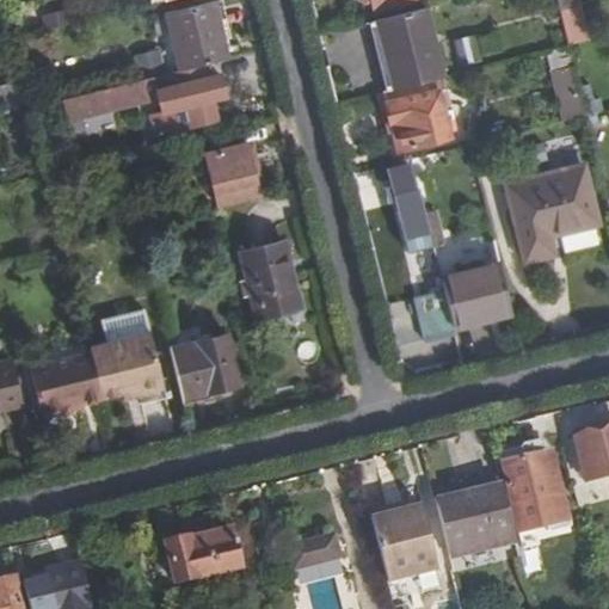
[(592,43),(580,0),(557,0),(560,14),(564,26),(570,49),(583,45),(592,43)]
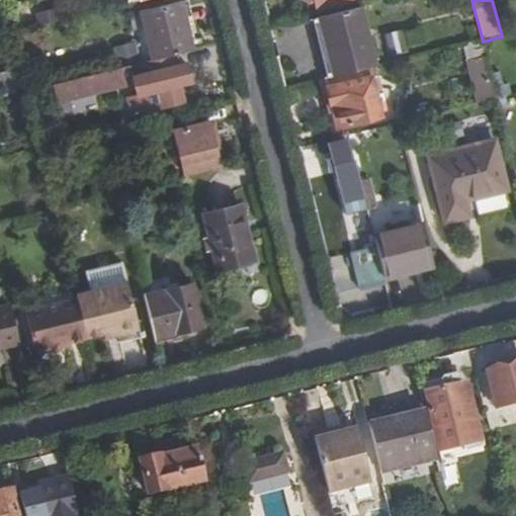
[(173,56),(194,50),(183,4),(140,15),(151,61),(173,56)]
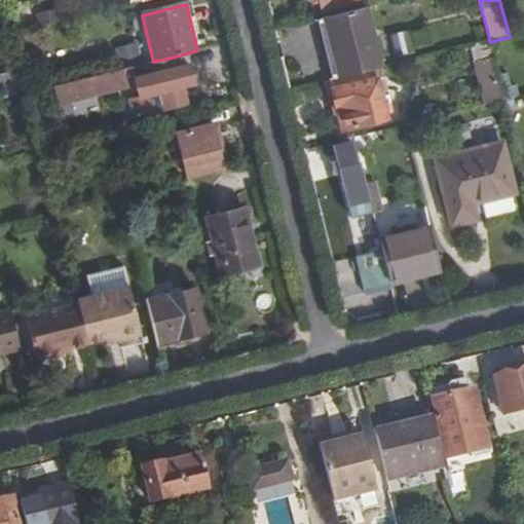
[(374,7),(331,17),(347,78),(382,69),(388,67),(374,7)]
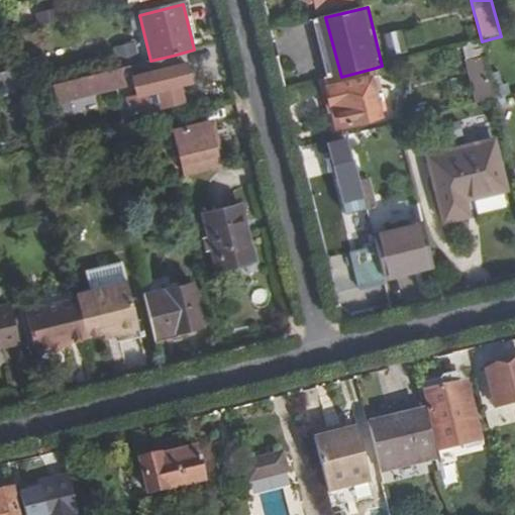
[(66,19),(63,8),(35,15),(38,26),(66,19)]
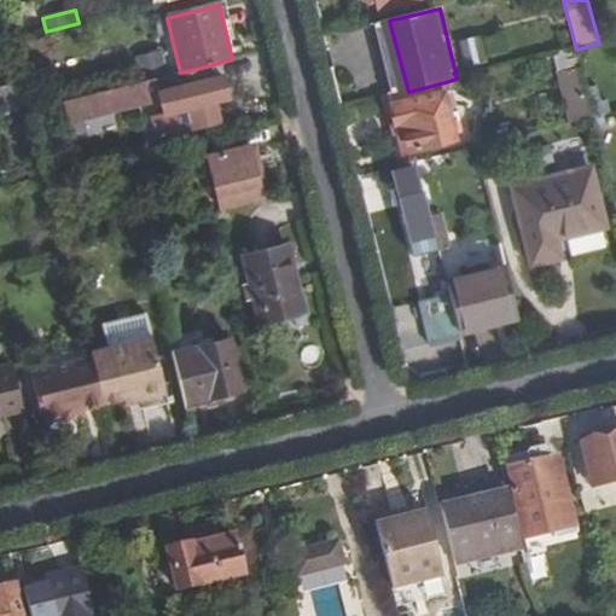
[(389,21),(382,23),(401,93),(408,92),(389,21)]
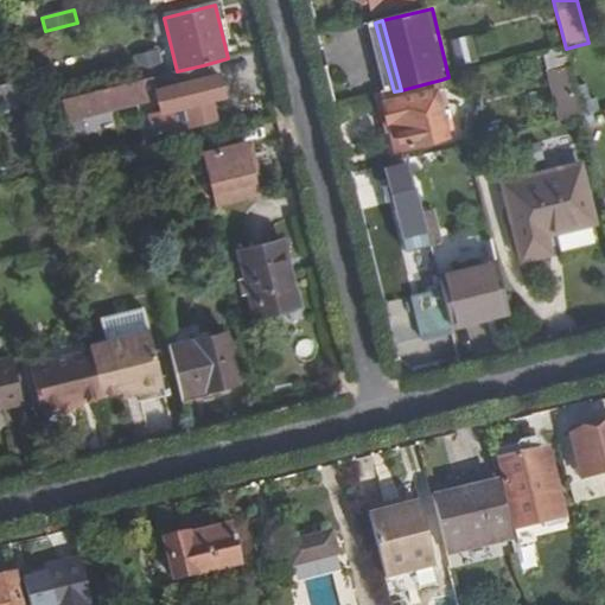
[(453,39),(459,64),(479,59),(473,34),(453,39)]
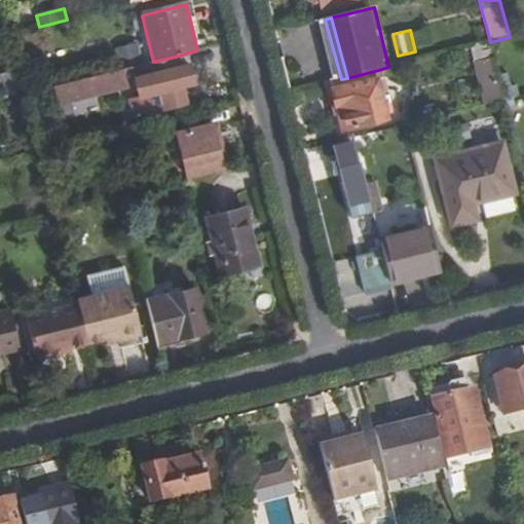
[(144,65),(139,43),(116,48),(122,70),(125,69),(135,67),(144,65)]
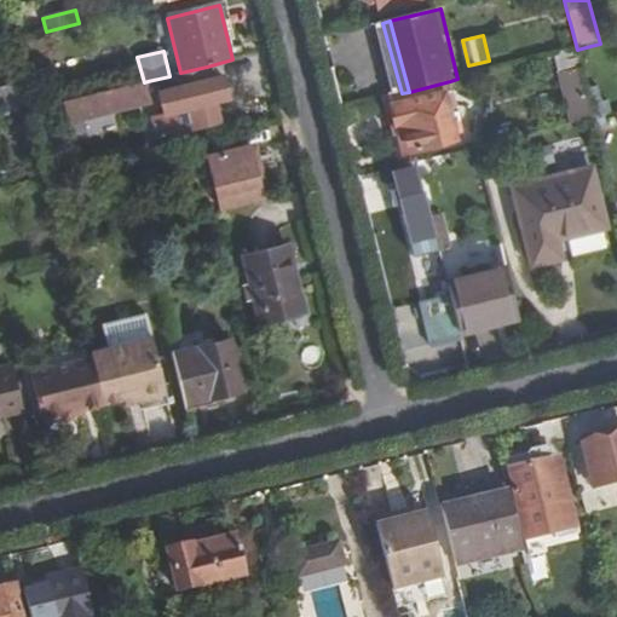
[(209,79),(207,67),(180,73),(169,76),(159,79),(167,113),(172,137),(221,125),(217,103),(229,99),(223,75),(209,79)]
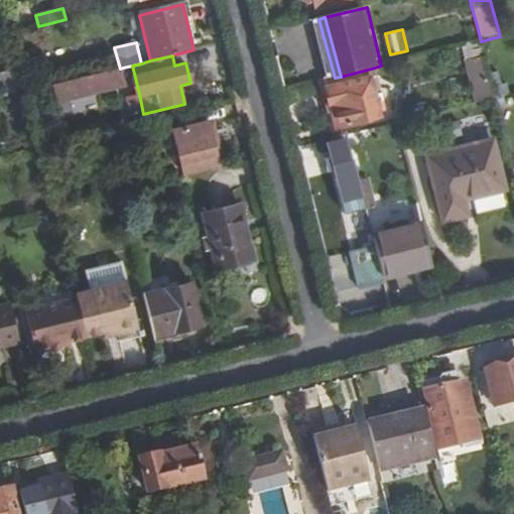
[(496,100),(489,75),(486,62),(468,67),(478,105),(496,100)]
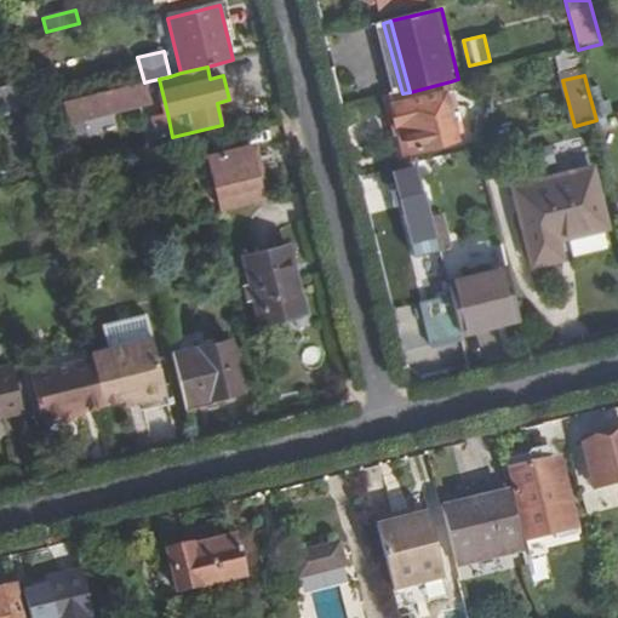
[(29,112),(34,130),(153,102),(148,81),(144,83),(29,112)]
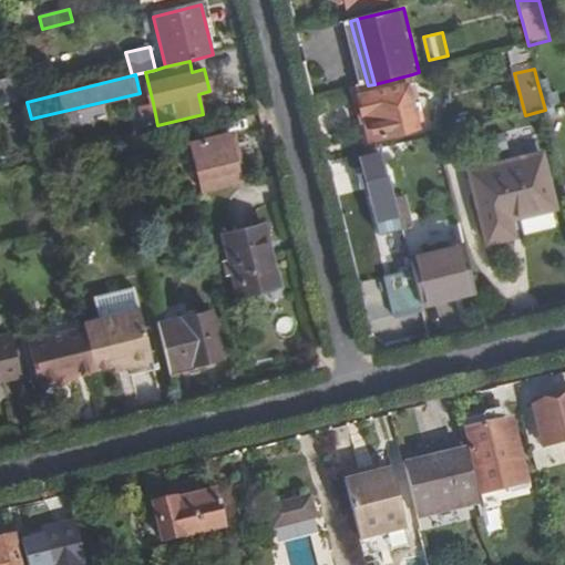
[(368,85),(358,89),(365,114),(373,112),(381,142),(422,132),(411,86),(417,84),(412,74),(375,84),(368,85)]
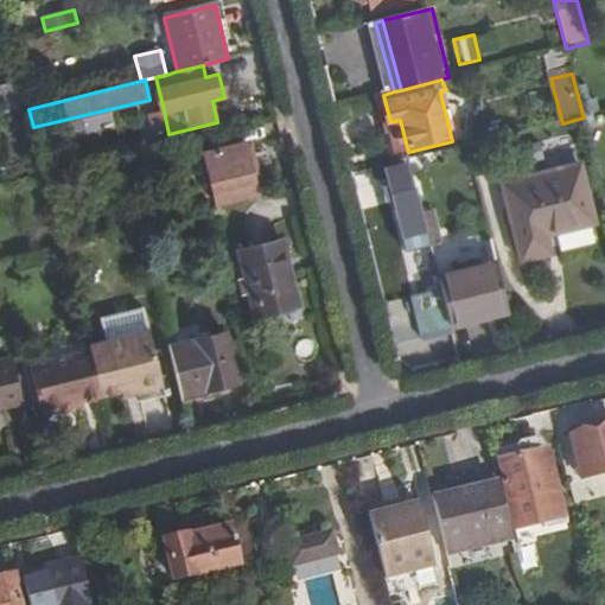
[(11,86),(17,113),(29,109),(21,82),(11,86)]
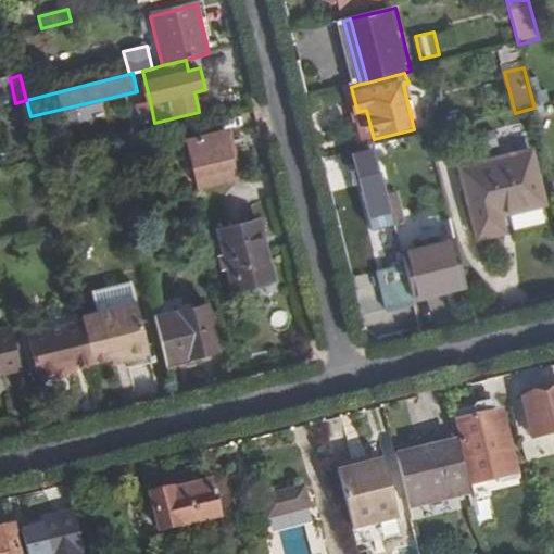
[(527,80),(534,108),(549,104),(546,90),(541,91),(539,78),(527,80)]
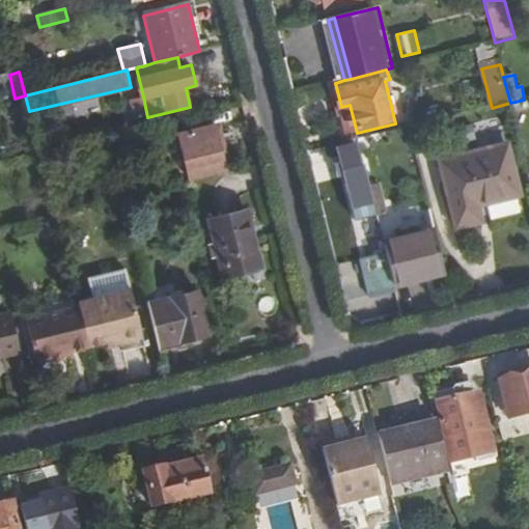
[(147,117),(143,96),(130,100),(134,120),(147,117)]
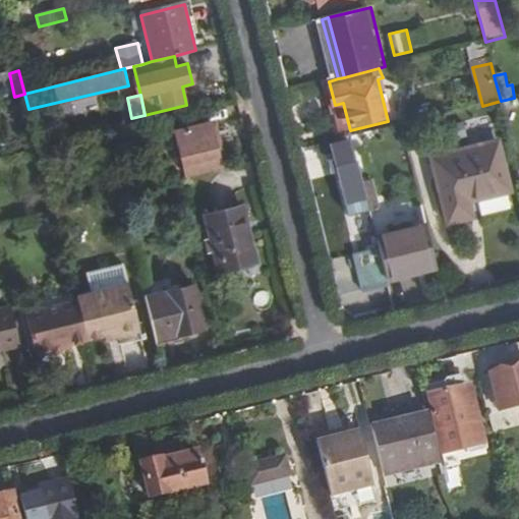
[(343,103),(335,105),(342,132),(350,130),(343,103)]
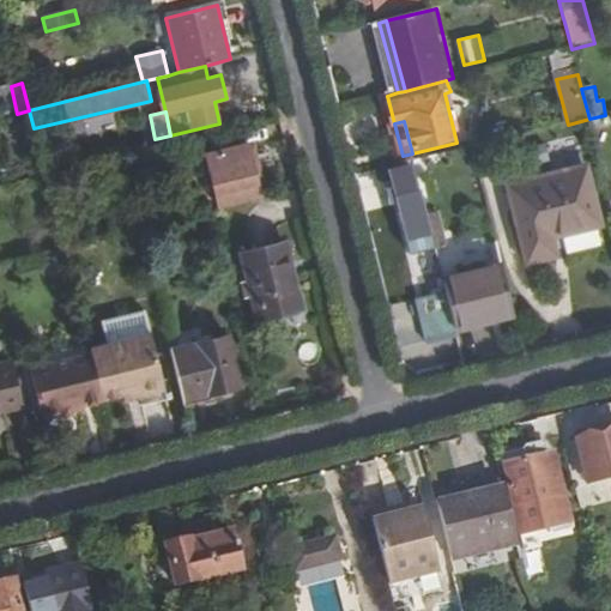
[(223,210),(266,199),(252,141),(207,153),(209,156),(213,174),(223,210)]
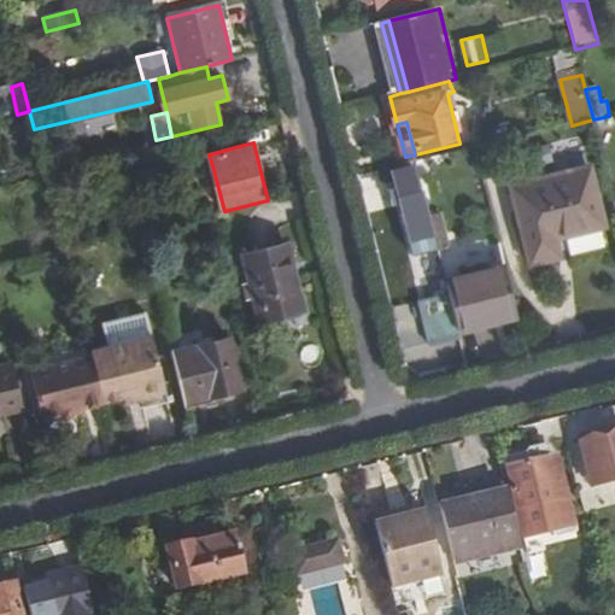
[(200,179),(215,175),(210,157),(195,160),(200,179)]
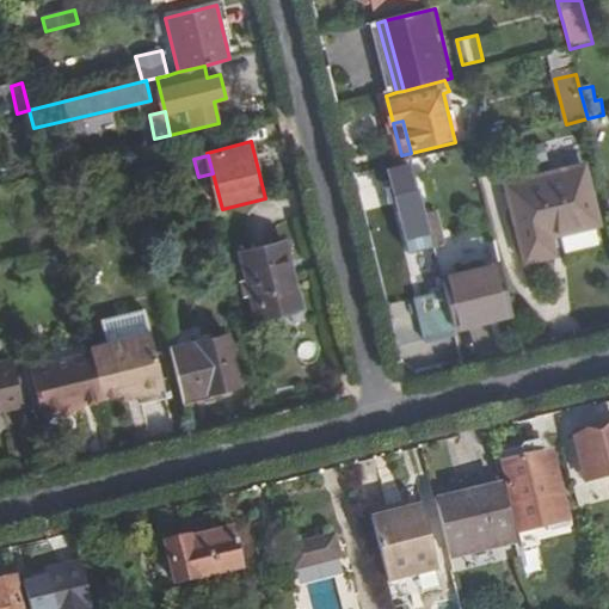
[(435,248),(420,190),(416,190),(411,167),(388,173),(393,189),(385,191),(388,207),(397,205),(408,254),(435,248)]
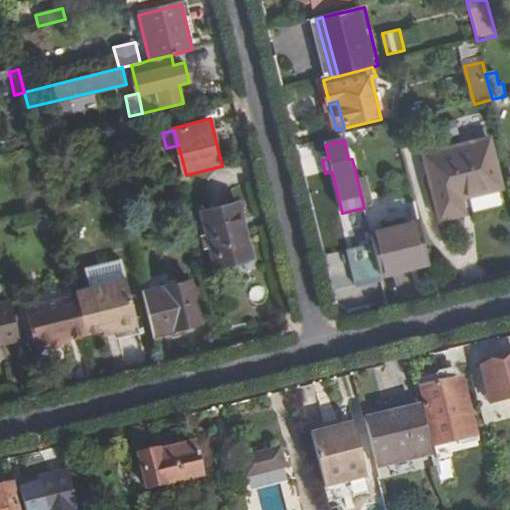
[(465,213),(461,197),(502,187),(490,140),(427,157),(442,218),(465,213)]
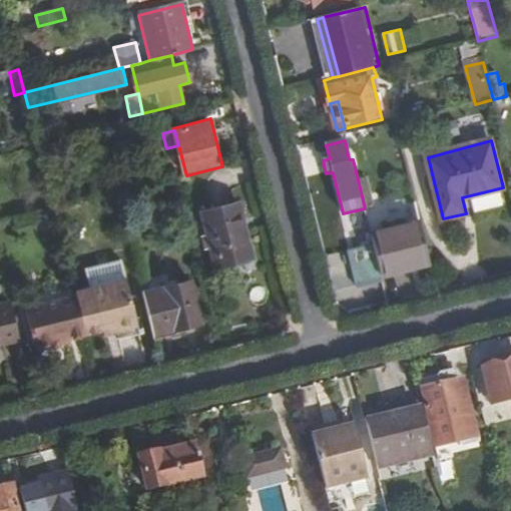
[(216,269),(257,259),(242,203),(203,213),(216,269)]
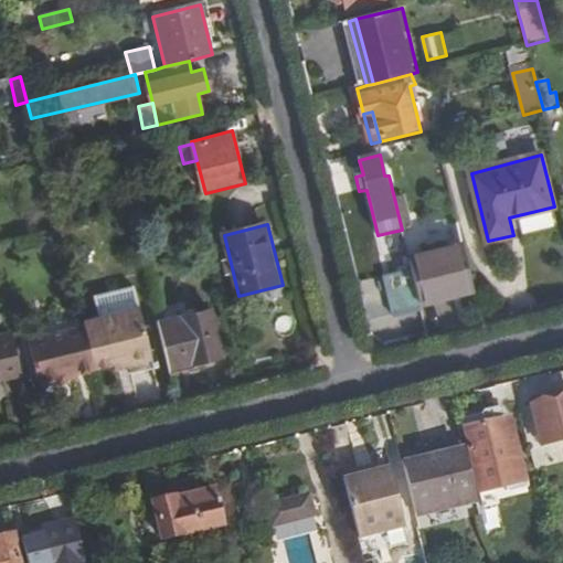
[(411,262),(412,269),(413,273),(427,268),(431,277),(463,268),(468,289),(474,287),(464,247),(411,262)]
